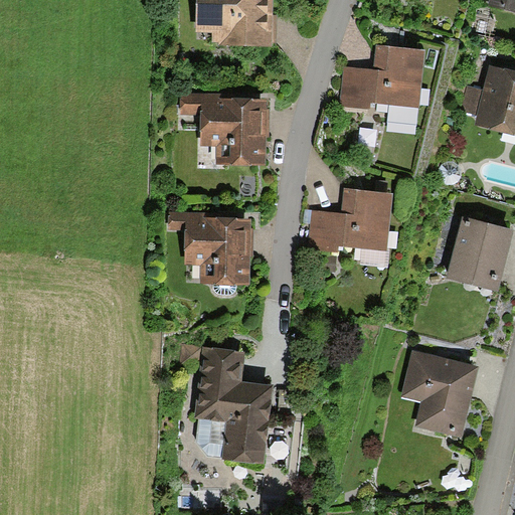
[(196,0),(195,32),(212,32),(212,42),(218,42),(218,47),(276,48),(276,43),(280,43),(280,14),(274,13),(274,0),(196,0)]
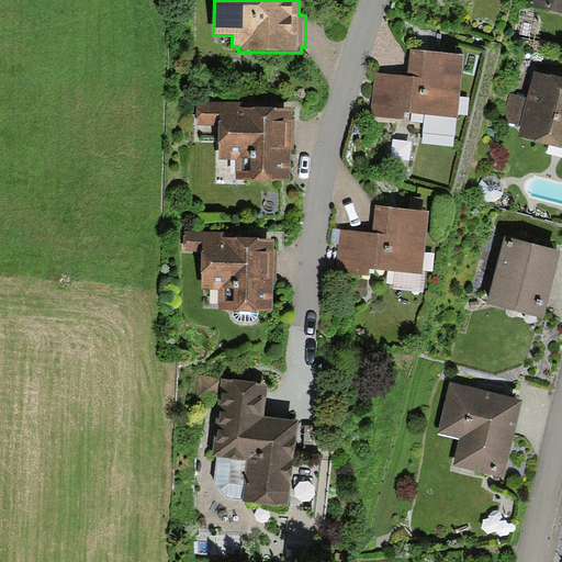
[(561,0),(534,0),(531,9),(561,15),(561,0)]
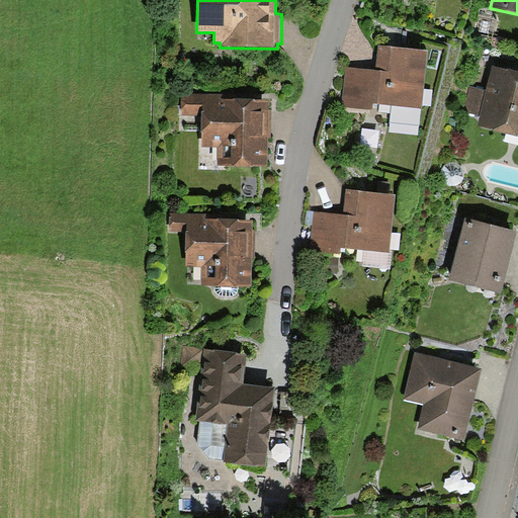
[(373,104),(423,108),(429,51),(378,46),(376,71),(347,68),(343,107),(373,110),(373,104)]
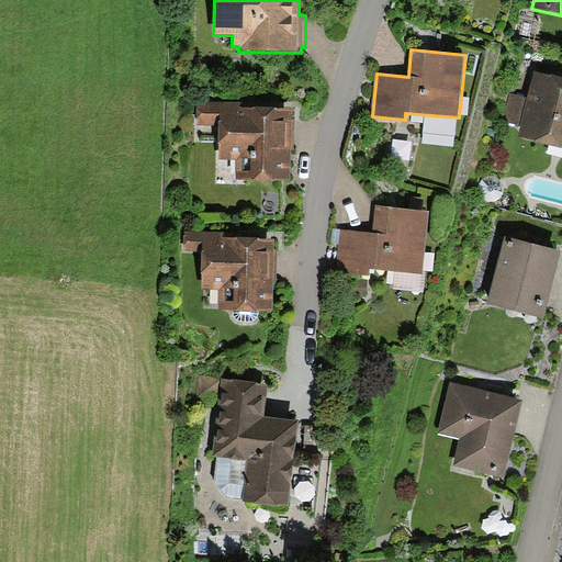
[(517,137),(561,147),(561,78),(535,71),(529,97),(509,91),(502,121),(519,125),(517,137)]
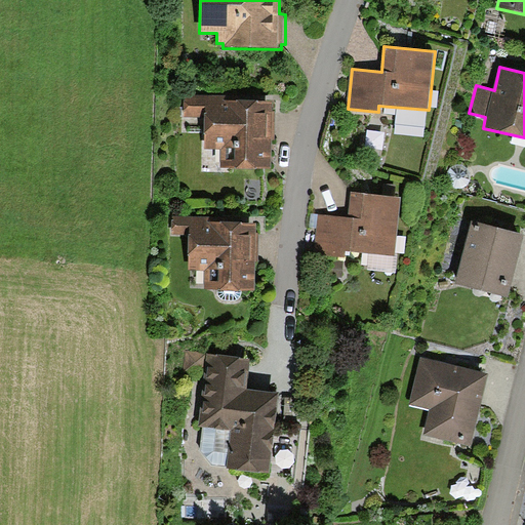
[(272,168),(272,140),(276,140),(276,102),(227,101),(227,94),(184,94),(184,118),(204,118),(204,149),(221,150),(221,168),(272,168)]
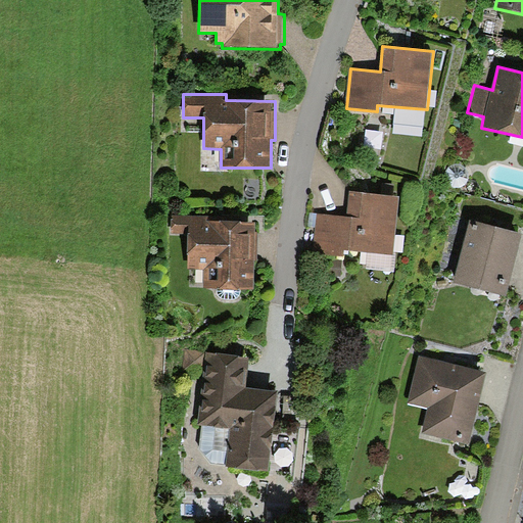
[(345,248),(392,253),(398,198),(350,193),(348,217),(318,214),(314,253),(344,256),(345,248)]
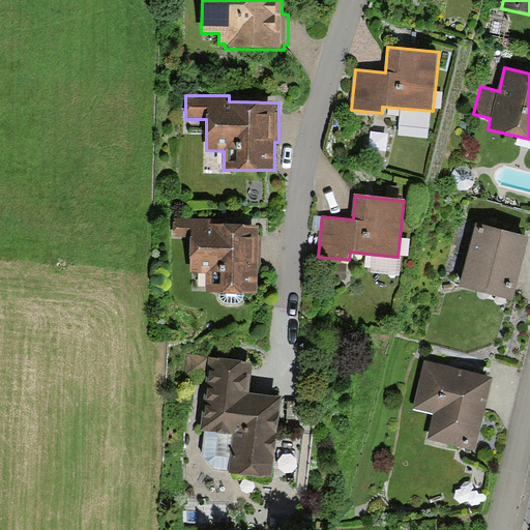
[(207,291),(256,291),(257,227),(209,226),(209,219),(176,218),(175,238),(190,238),(190,271),(207,271),(207,291)]
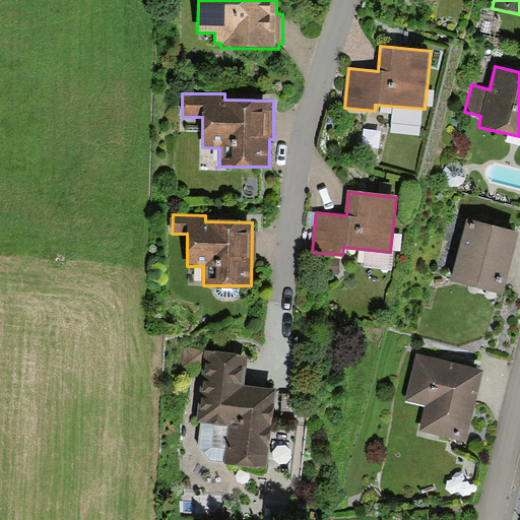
[(451,280),(502,295),(519,233),(468,218),(451,280)]
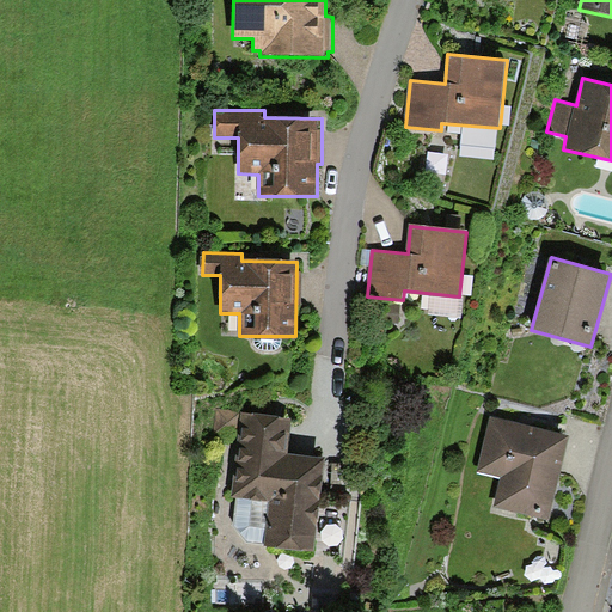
[(264,544),(312,548),(323,459),(288,454),(292,420),(243,414),(232,496),(238,497),(236,525),(248,542),(264,544)]
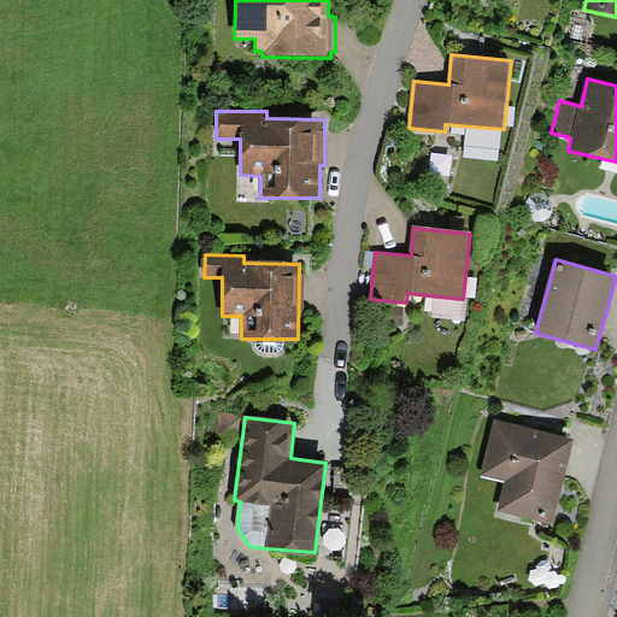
[(495,511),(552,526),(574,439),(494,418),(480,477),(503,483),(495,511)]
